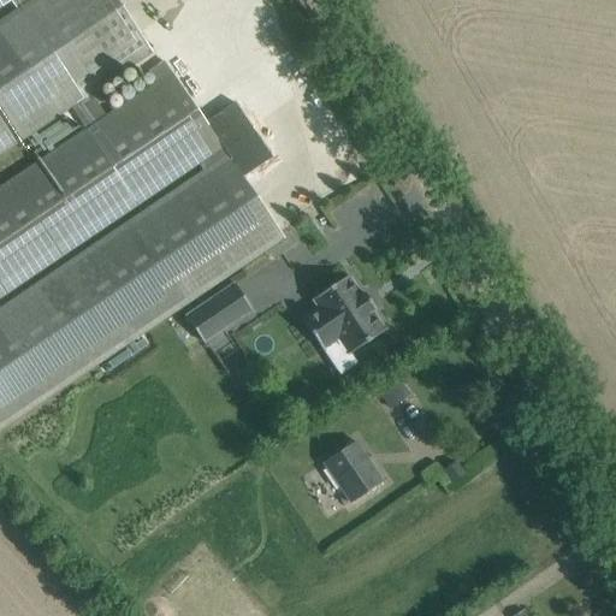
[(0,0),(0,9),(10,3),(15,10),(0,19),(0,157),(71,108),(86,131),(0,189),(0,296),(197,164),(202,171),(0,307),(0,431),(262,253),(266,259),(270,256),(272,260),(280,255),(274,246),(284,238),(164,63),(154,70),(161,81),(106,118),(92,95),(152,54),(114,0),(0,0)]
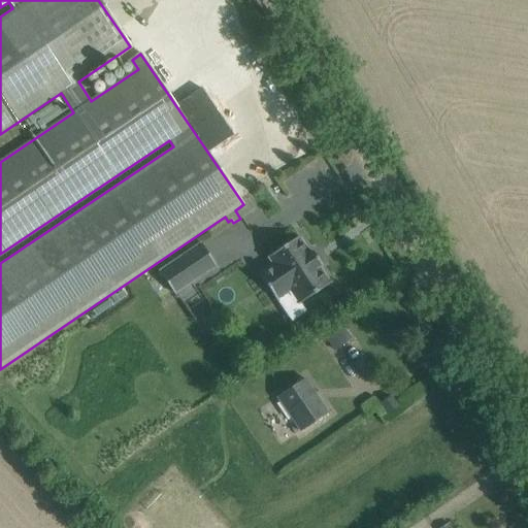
[(57,113),(50,106),(37,118),(44,125),(57,113)]
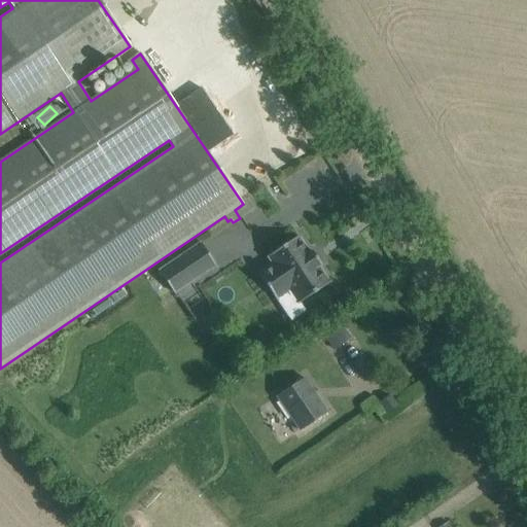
[(329,283),(318,267),(320,266),(310,251),(309,252),(297,237),(267,257),(271,264),(257,273),(276,301),(289,291),(297,304),(329,283)]
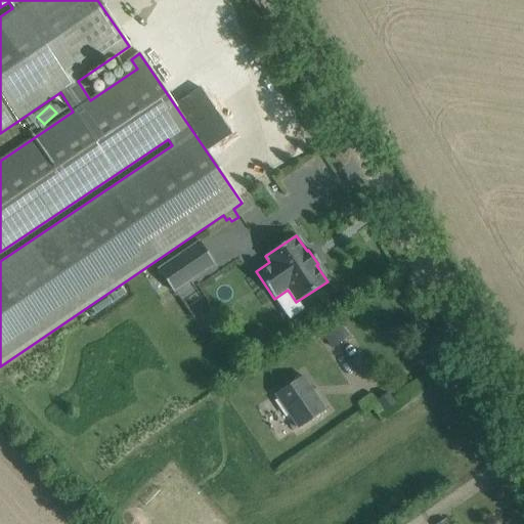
[(198,242),(157,269),(173,294),(214,265),(198,242)]
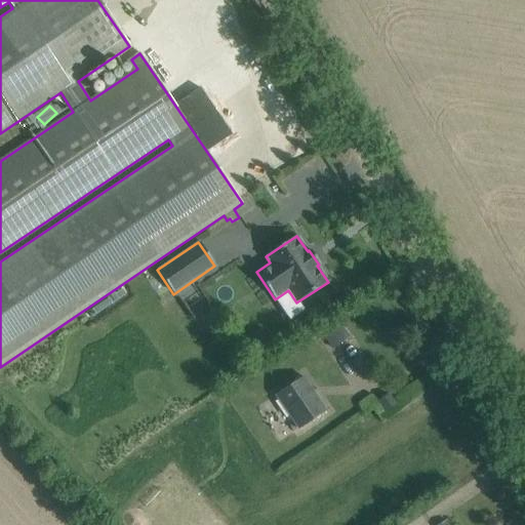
[(275,396),(298,430),(325,411),(303,377),(275,396)]
